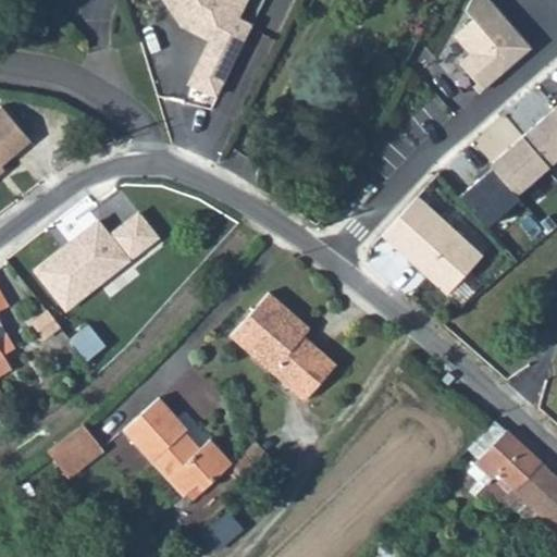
[(166,0),(168,1),(169,0),(172,0),(178,9),(175,11),(183,21),(202,31),(220,25),(231,0),(166,0)]
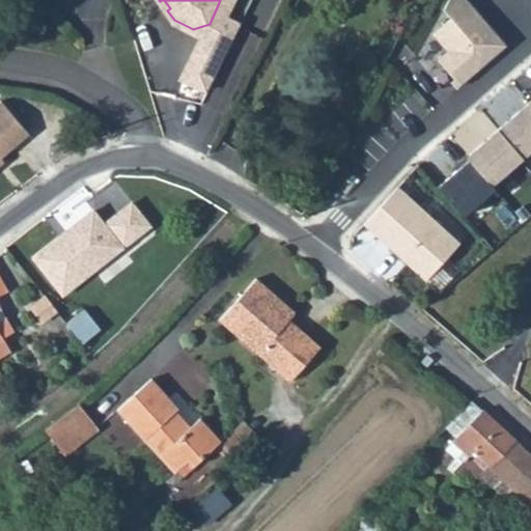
[(164,0),(161,0),(160,1),(167,10),(170,8),(164,0)]
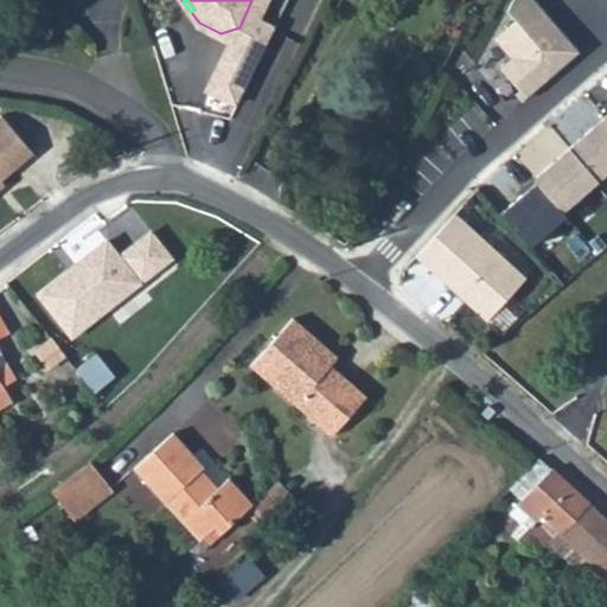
[(262,0),(251,0),(240,27),(221,33),(231,38),(224,52),(238,59),(244,48),(253,44),(262,49),(273,27),(254,18),(262,0)]
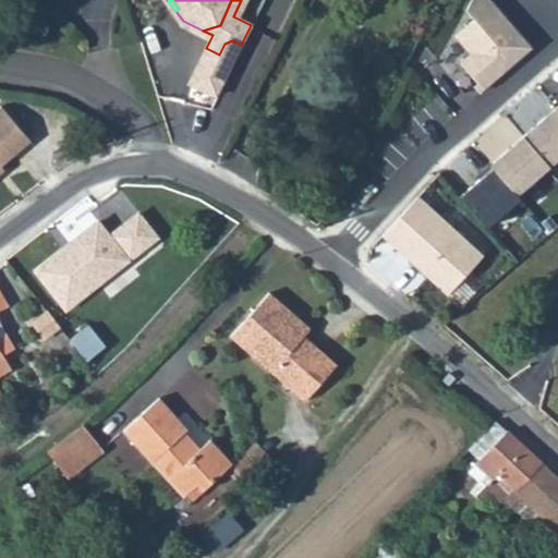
[(458,63),(482,92),(532,49),(489,0),(470,0),(464,10),(473,21),(453,37),(468,55),(458,63)]
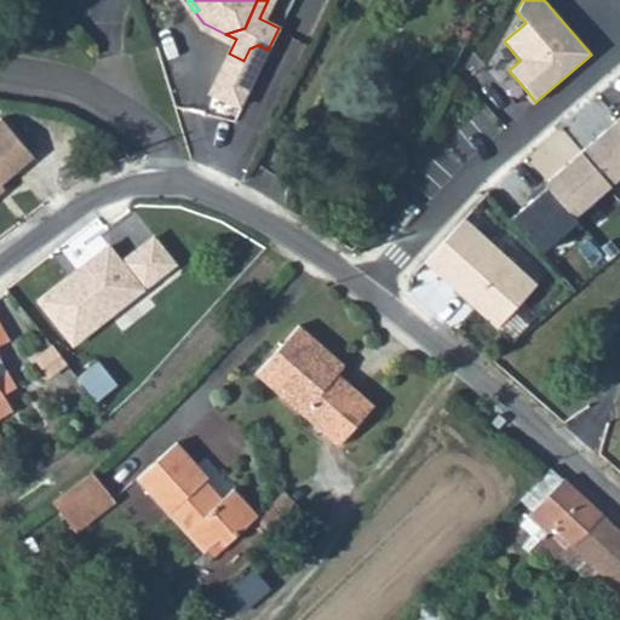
[(241,103),(268,50),(258,45),(250,49),(244,61),(229,53),(212,89),(241,103)]
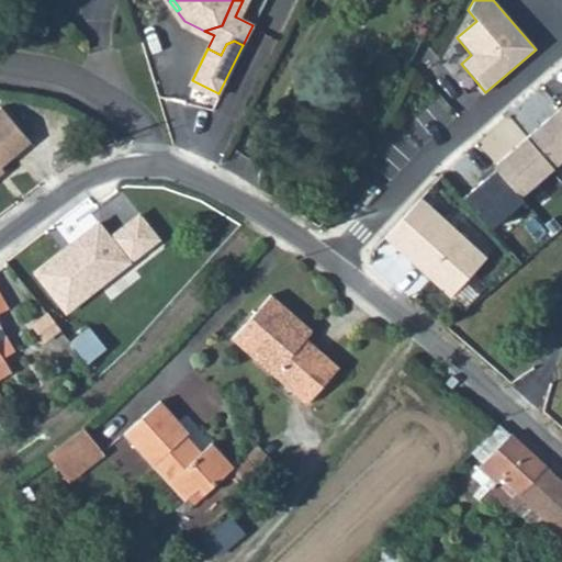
[(33,139),(1,104),(0,105),(0,168),(3,166),(33,139)]
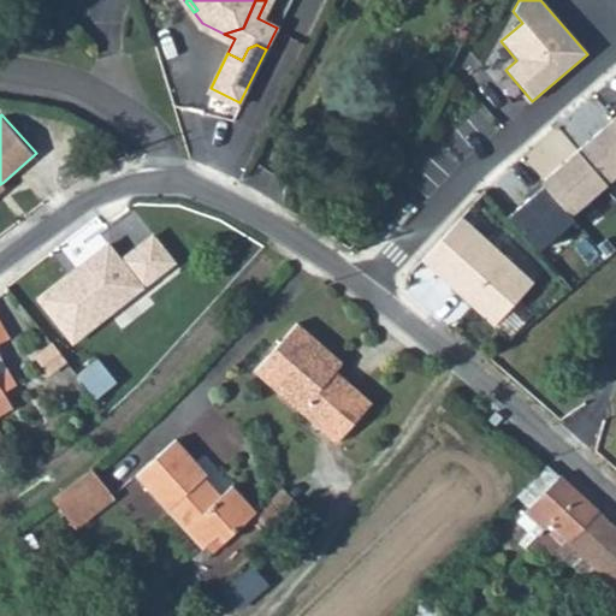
[(615,124),(614,122),(576,153),(605,187),(615,177),(615,124)]
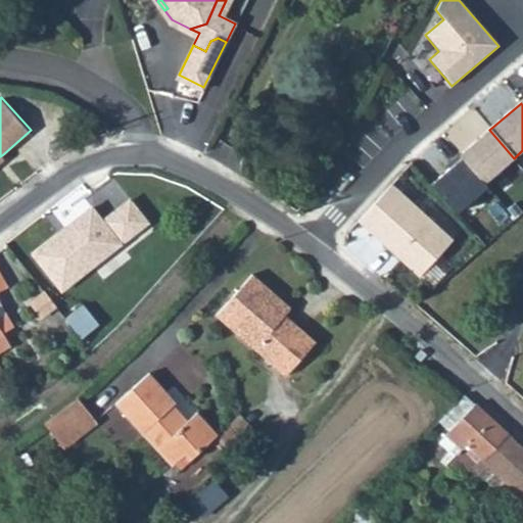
[(489,130),(459,156),(482,185),(514,158),(489,130)]
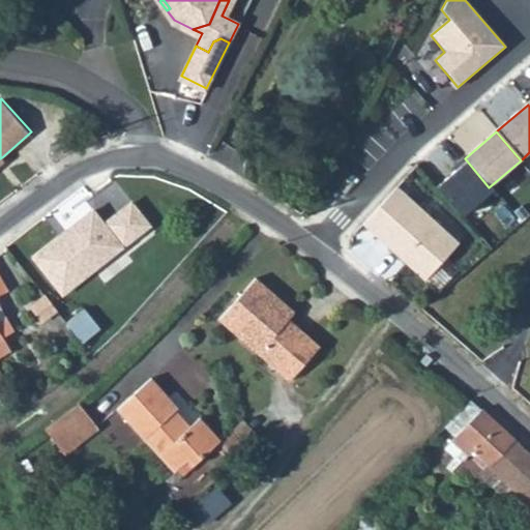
[(457,175),(439,190),(461,216),(492,189),(489,187),(465,158),(451,169),(457,175)]
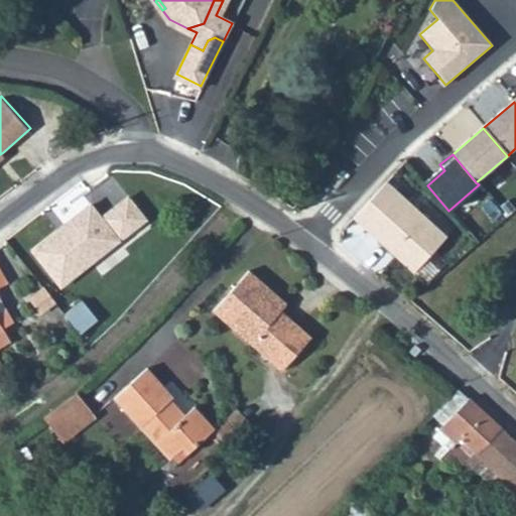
[(398,195),(365,231),(411,272),(444,236),(398,195)]
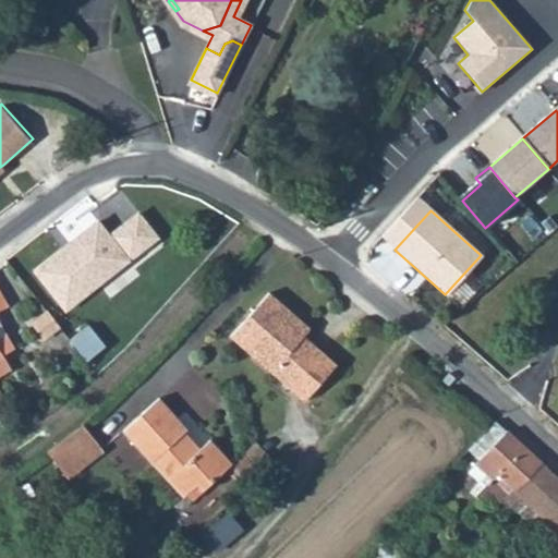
[(137,213),(125,222),(144,246),(156,235),(137,213)]
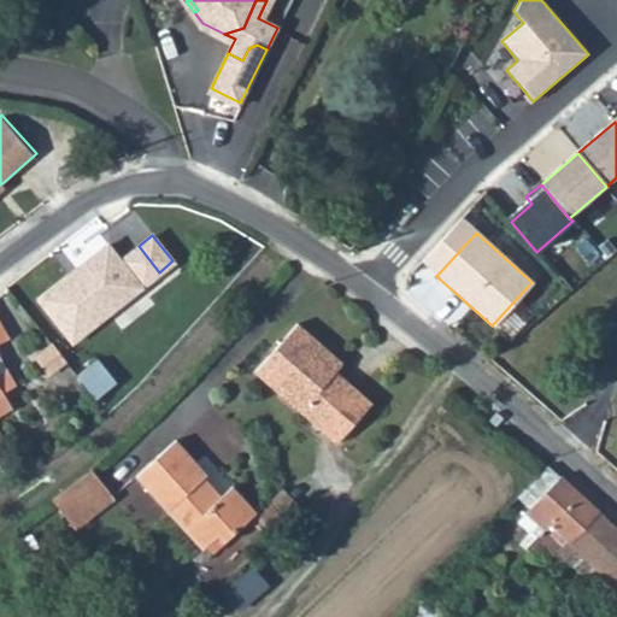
[(107,244),(40,298),(72,341),(159,272),(139,246),(121,260),(107,244)]
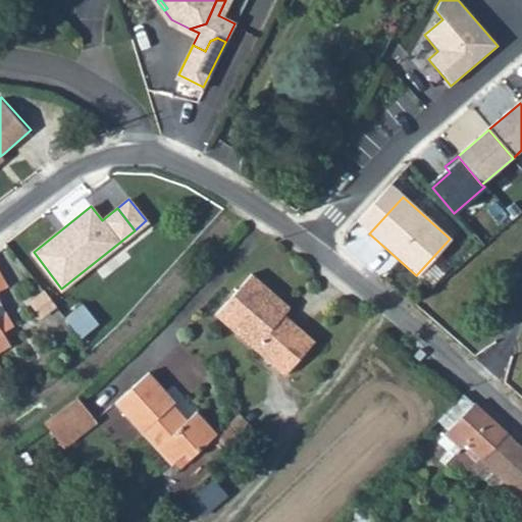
[(285,304),(247,269),(210,310),(279,372),(310,337),(295,324),(288,324),(276,314),(279,311),(285,304)]
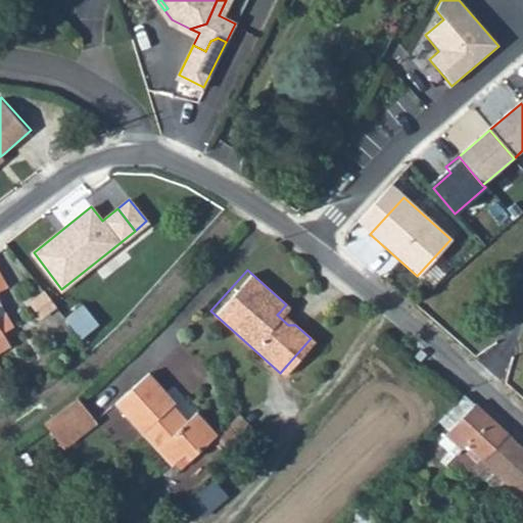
[(0,350),(10,345),(2,331),(13,325),(0,300),(0,289),(6,286),(0,275),(0,350)]
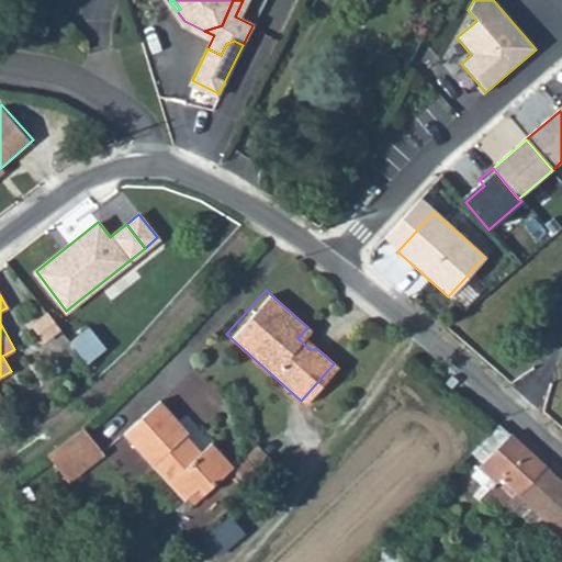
[(34,323),(46,338),(59,327),(47,313),(34,323)]
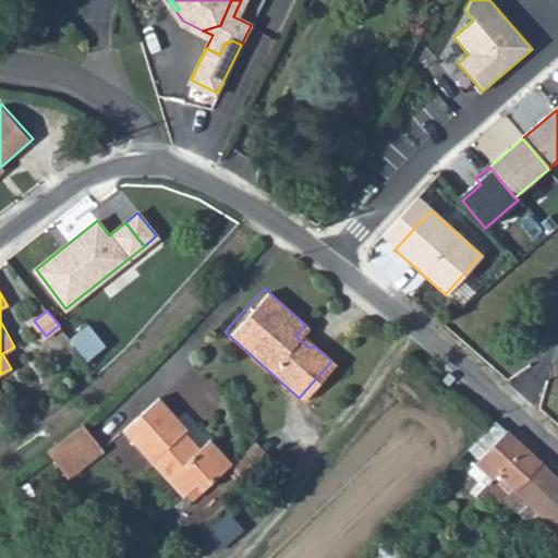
[(92,323),(73,336),(89,356),(107,343),(92,323)]
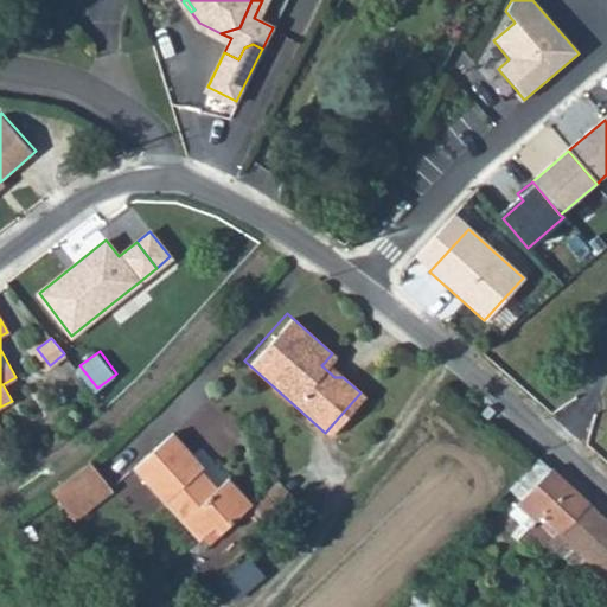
[(325,362),(321,365),(334,377),(343,377),(325,362)]
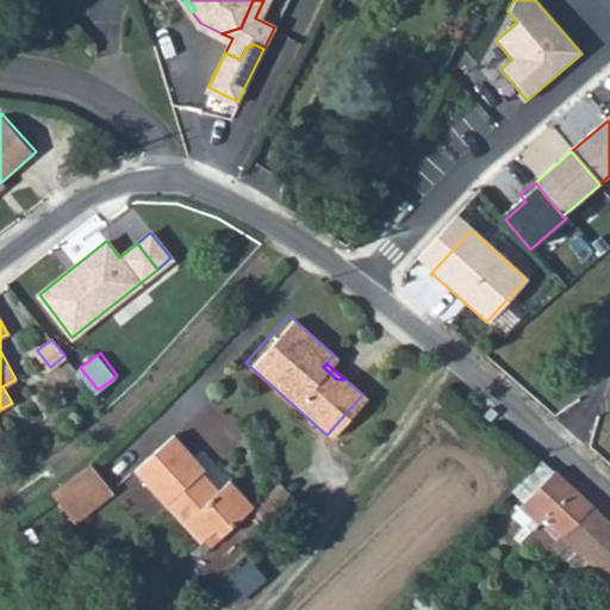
[(167,504),(173,498),(188,516),(181,521),(201,541),(204,539),(215,528),(222,535),(254,505),(229,479),(219,489),(203,471),(206,468),(174,433),(135,468),(167,504)]
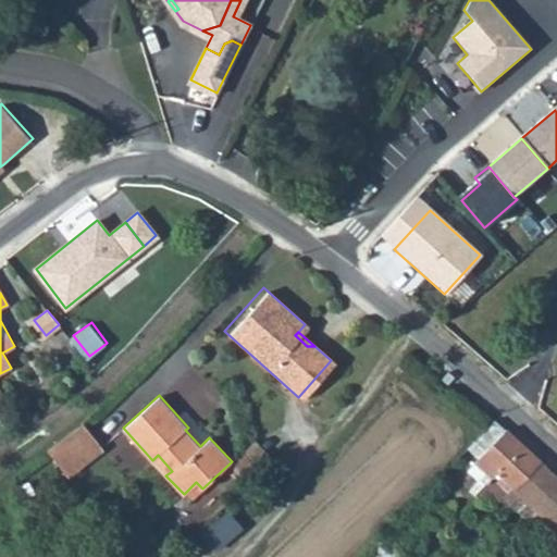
[(471,442),(482,454),(478,458),(468,469),(478,479),(469,490),(487,508),(509,485),(548,520),(539,531),(551,541),(553,539),(556,533),(556,477),(492,419),(471,442)]
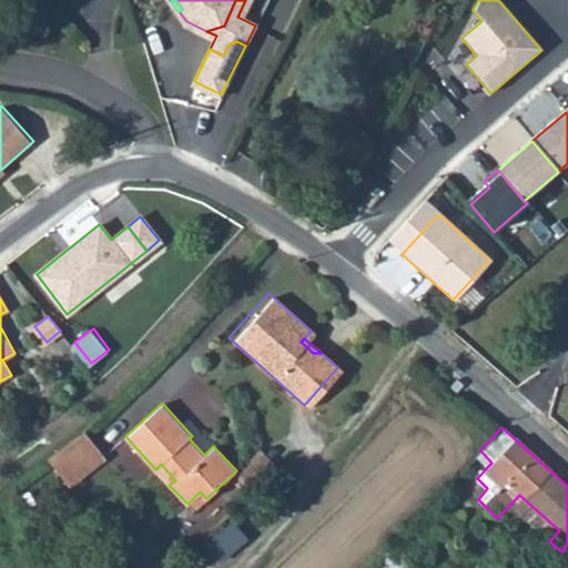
[(48,459),(64,480),(101,450),(84,430),(48,459)]
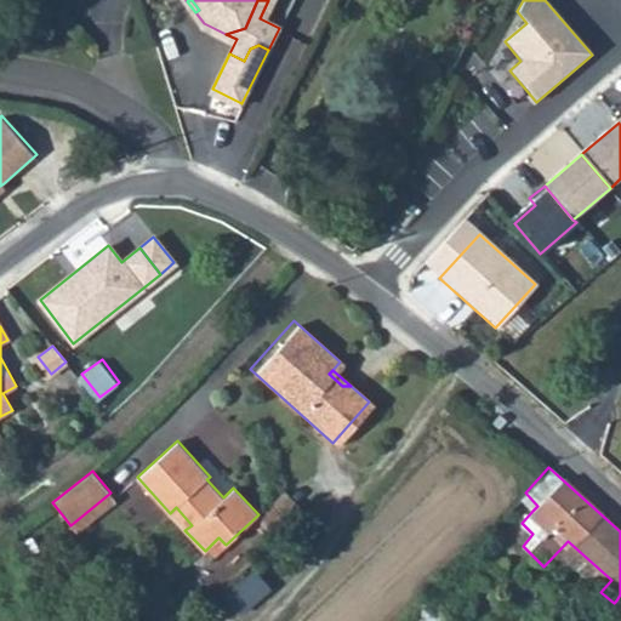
[(70,525),(74,529),(113,497),(110,493),(70,525)]
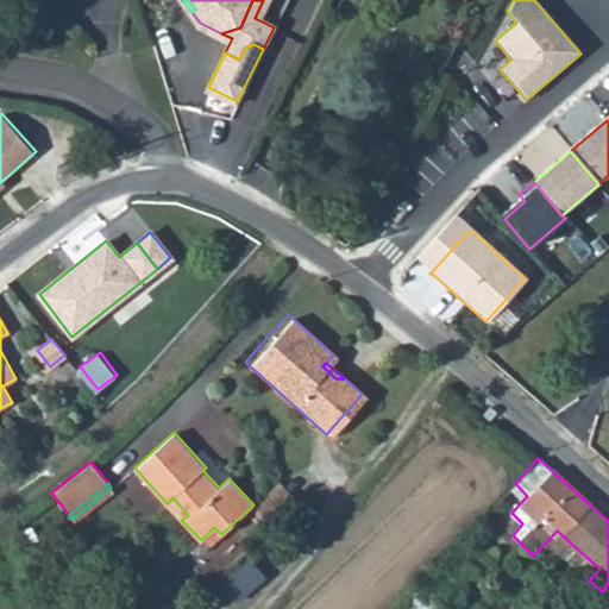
[(510,488),(522,501),(527,496),(515,483),(510,488)]
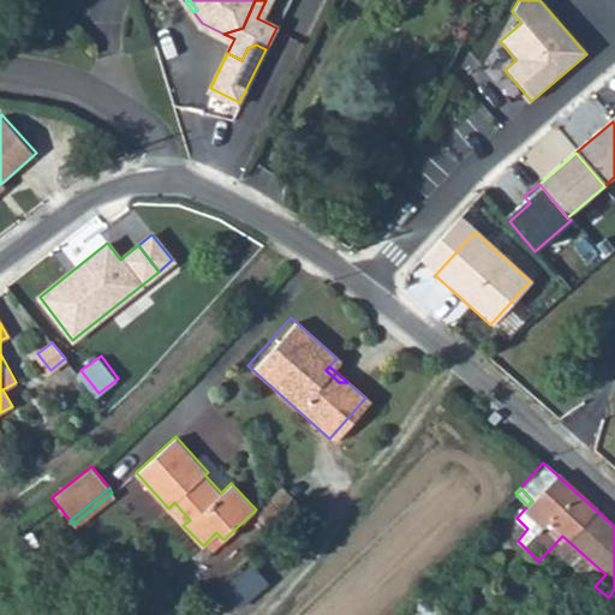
[(269,499),(256,509),(275,530),(287,519),(269,499)]
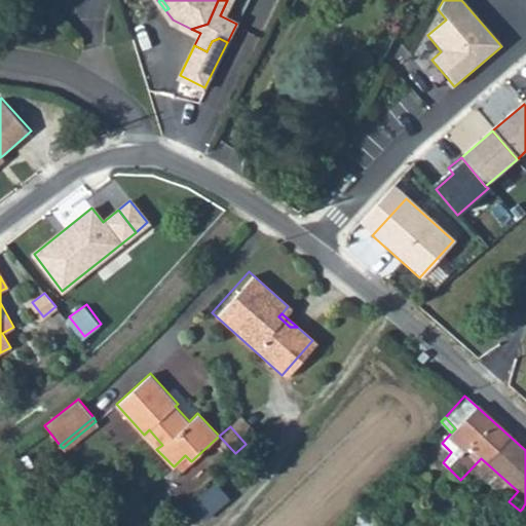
[(144,435),(156,449),(162,445),(149,429),(144,435)]
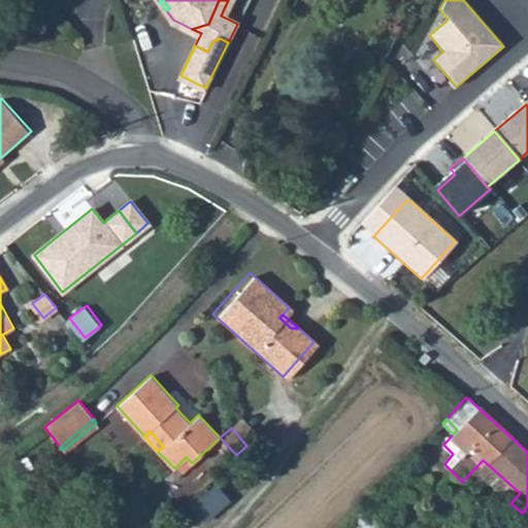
[(176,466),(183,472),(192,463),(186,457),(176,466)]
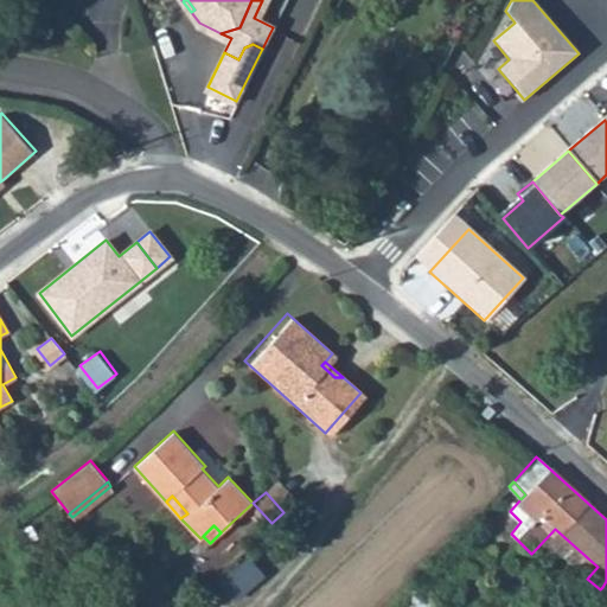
[(531,554),(543,564),(556,550),(587,579),(598,567),(555,529),(531,554)]
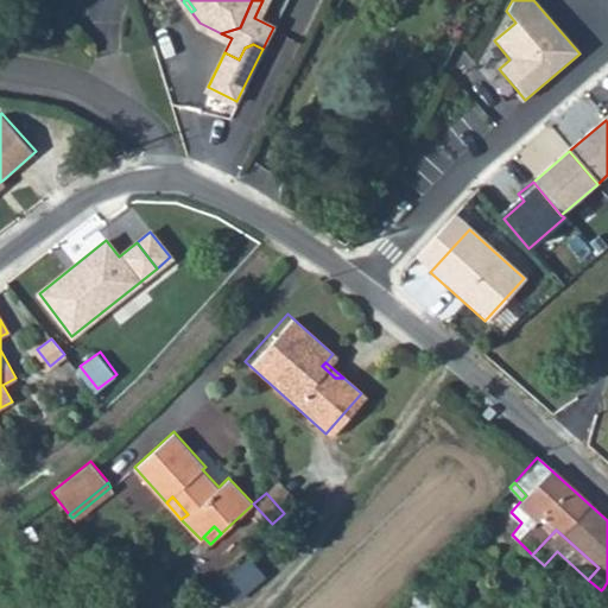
[(253,557),(225,581),(239,596),(266,572),(253,557)]
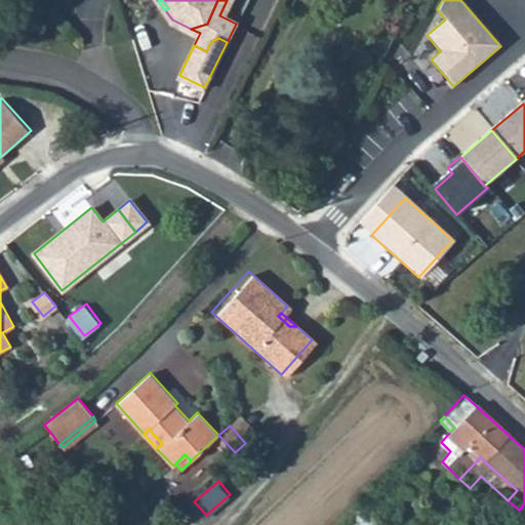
[(342,524),(372,524),(377,520),(362,505),(342,524)]
